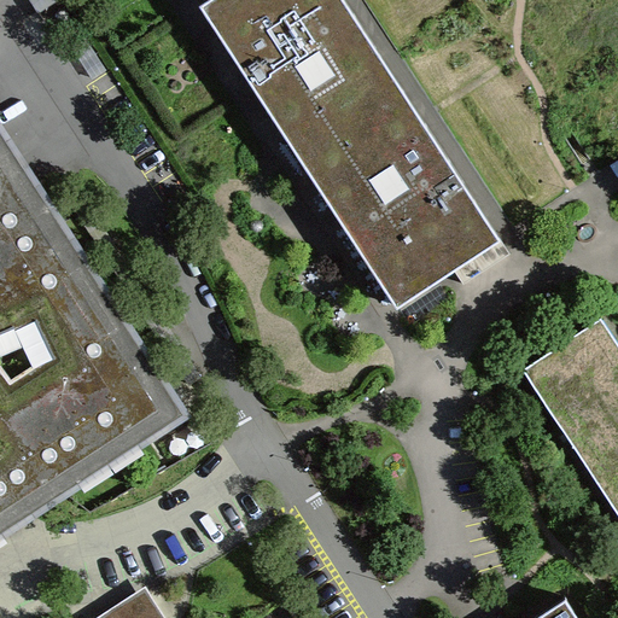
[(345,0),(203,0),(199,4),(396,304),(454,268),(464,283),(488,267),(511,252),(345,0)]
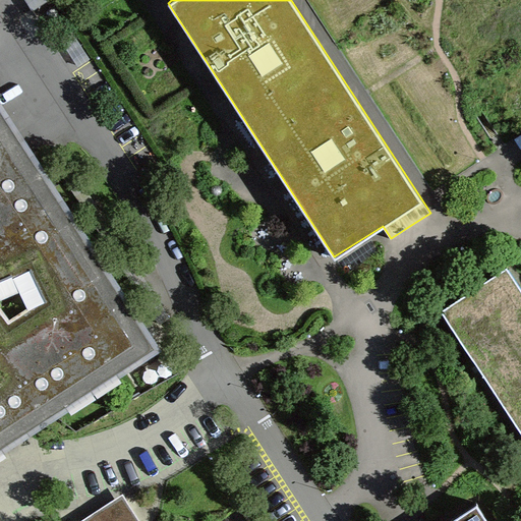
[(0,430),(135,343),(0,134),(0,126),(4,124),(0,116),(0,430)]
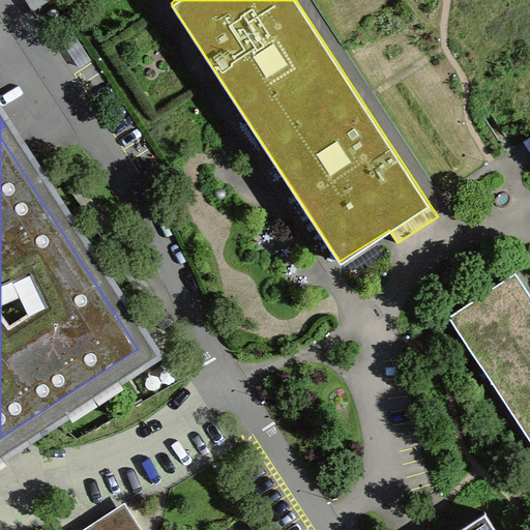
[(529,439),(529,293),(516,271),(448,315),(529,439)]
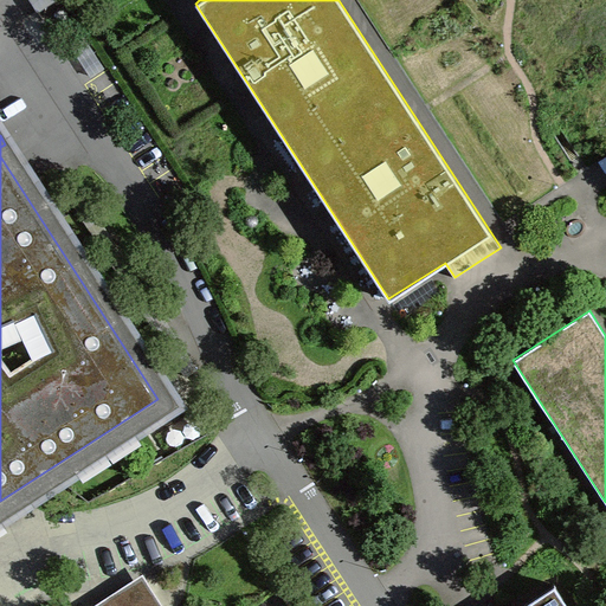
[(158,605),(140,577),(94,605),(158,605)]
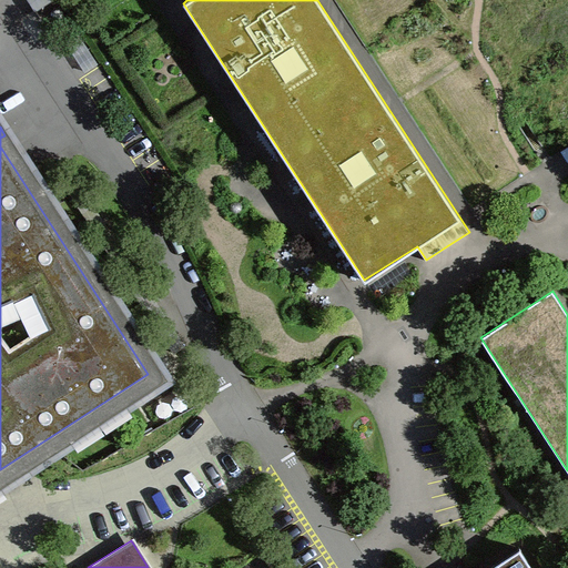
[(529,567),(518,551),(493,567),(529,567)]
